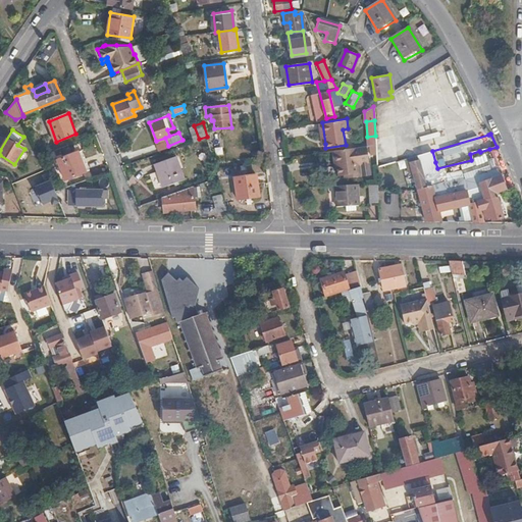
[(366,145),(334,150),(338,175),(356,173),(355,165),(361,165),(360,163),(368,162),(366,145)]
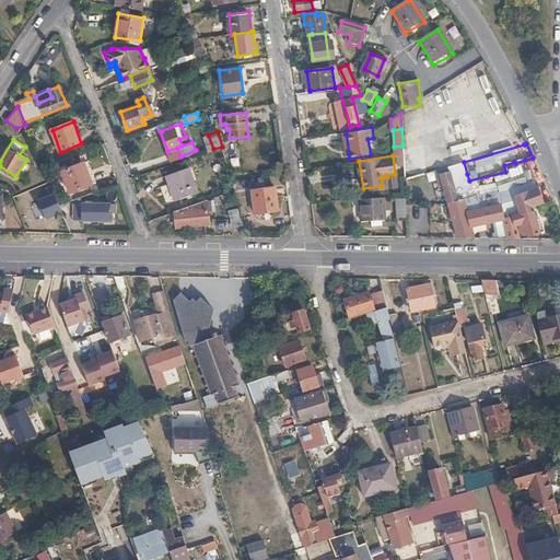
[(467,174),(464,162),(447,166),(451,179),(467,174)]
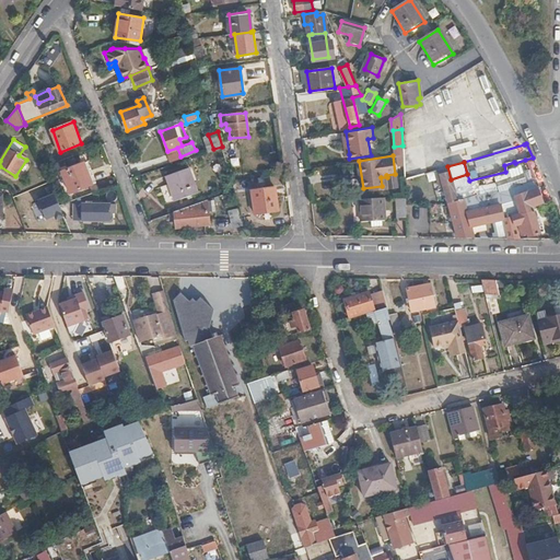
[(93,184),(84,163),(62,172),(70,193),(93,184)]
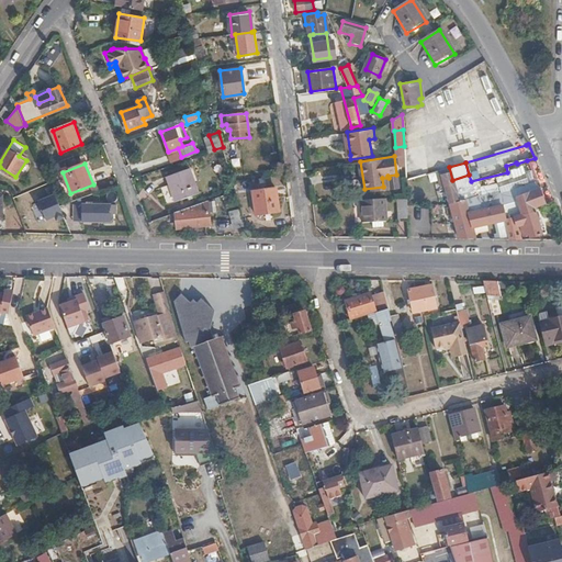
[(201,192),(190,167),(169,175),(179,200),(201,192)]
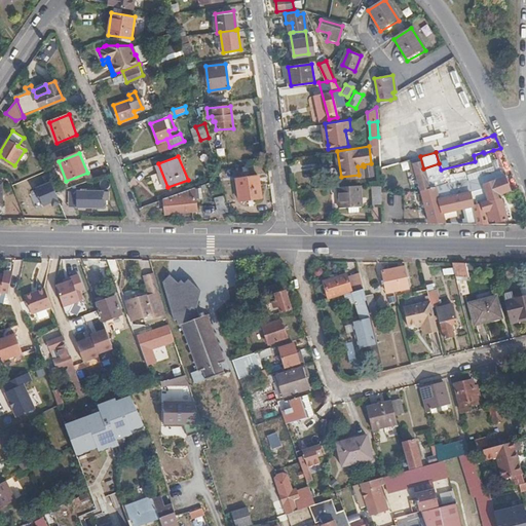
[(415,174),(420,189),(428,188),(423,168),(420,156),(407,160),(411,175),(415,174)]
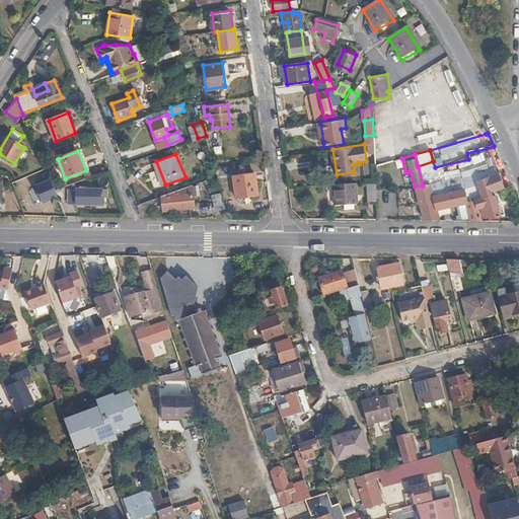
[(504,190),(495,167),(475,174),(459,181),(445,184),(445,187),(442,187),(441,181),(430,184),(437,210),(462,205),(466,203),(473,201),(475,200),(494,194),(504,190)]
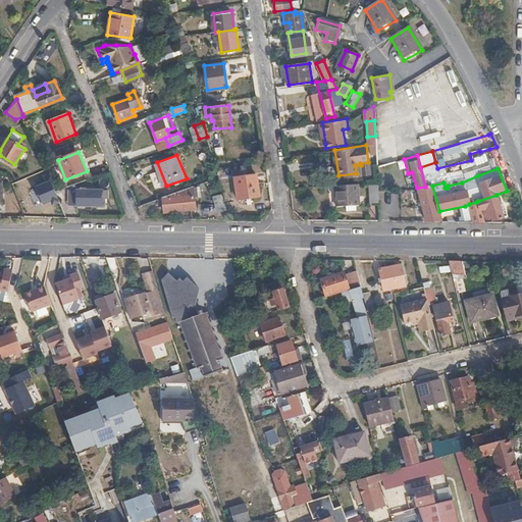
[(257,196),(256,174),(235,175),(236,198),(257,196)]
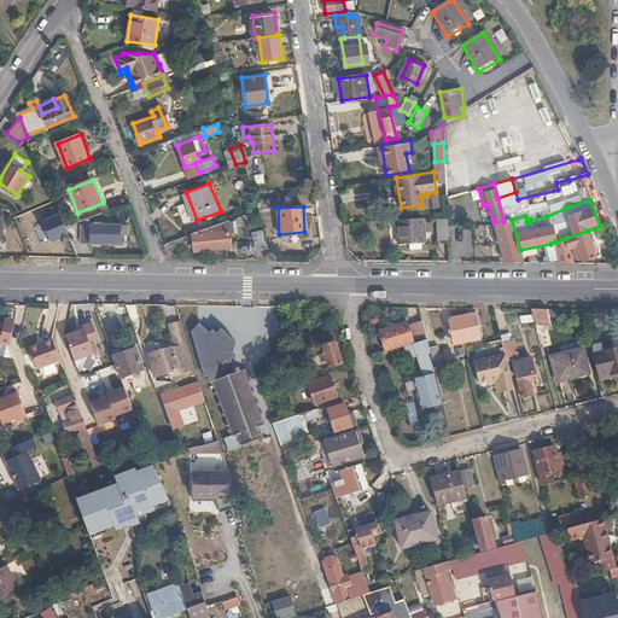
[(52,244),(75,235),(66,213),(44,221),(52,244)]
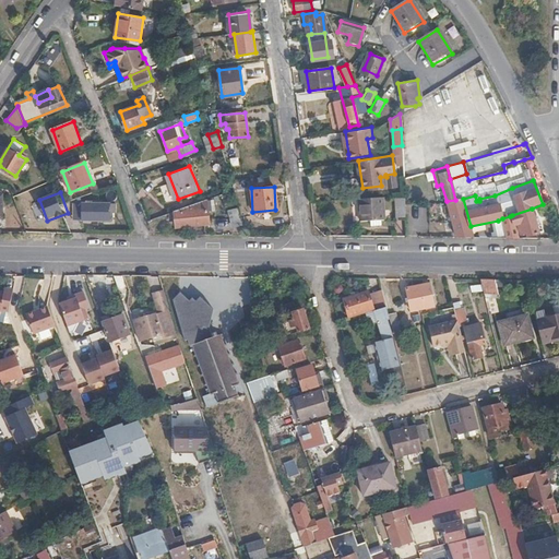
[(395,216),(405,216),(404,195),(394,195),(395,216)]
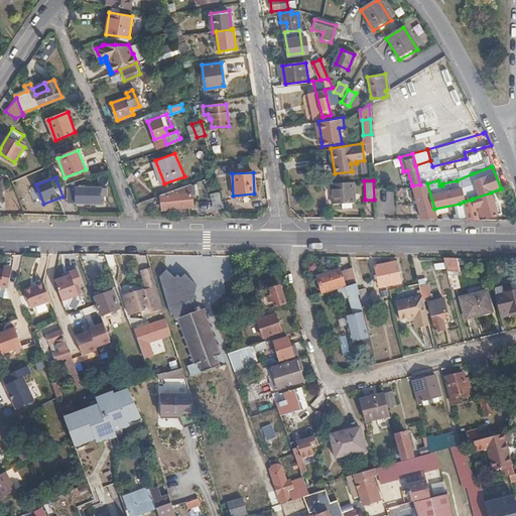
[(353,181),(331,183),(332,205),(341,204),(351,204),(355,204),(353,181)]
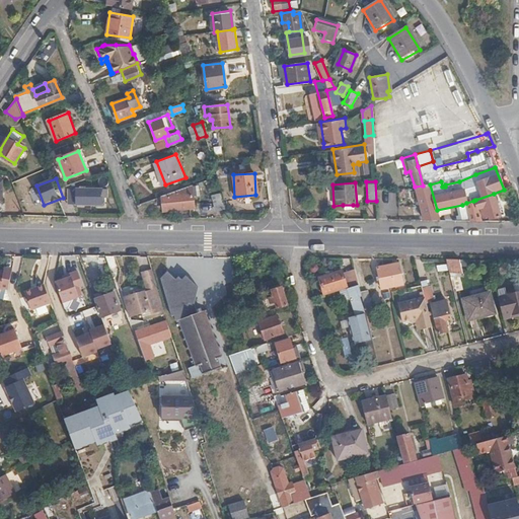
[(194,183),(166,194),(166,197),(162,197),(163,209),(196,206),(194,183)]
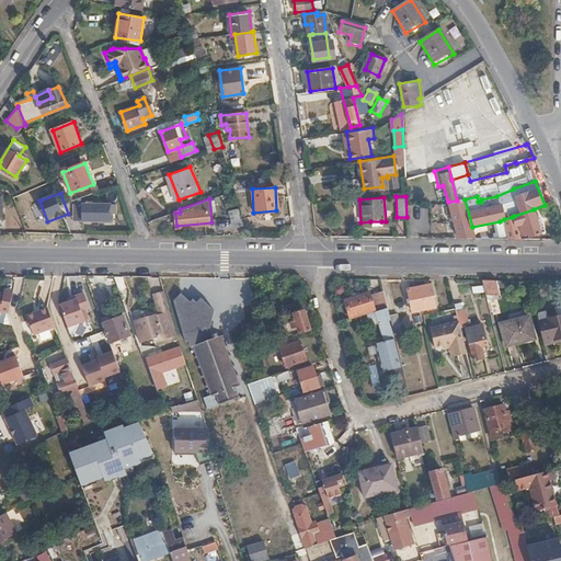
[(448,202),(459,237),(476,238),(472,227),(465,199),(457,201),(448,202)]
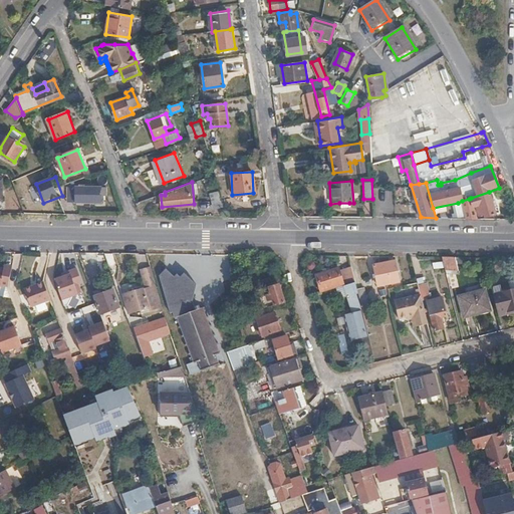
[(69,186),(69,201),(103,201),(103,194),(108,194),(108,187),(69,186)]
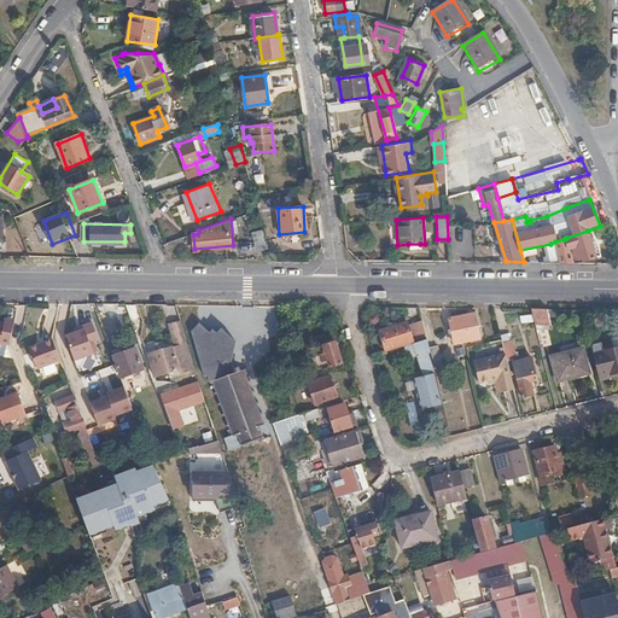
[(254,232),(257,252),(270,250),(266,229),(254,232)]
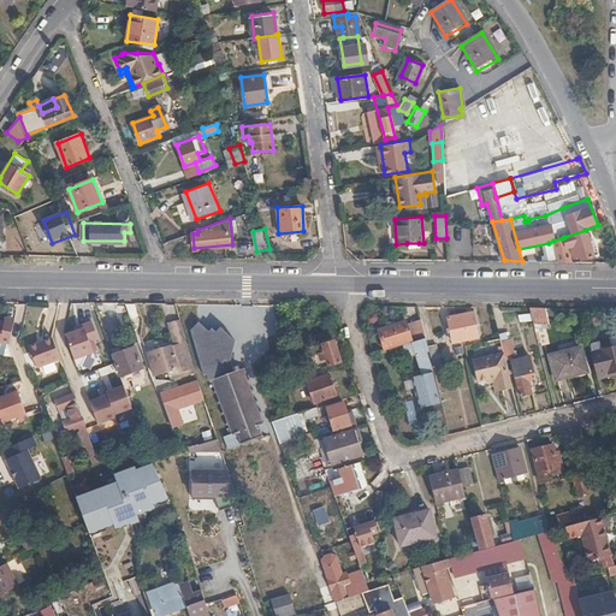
[(594,261),(586,230),(564,237),(567,244),(570,243),(574,255),(580,254),(580,258),(581,261),(594,261)]
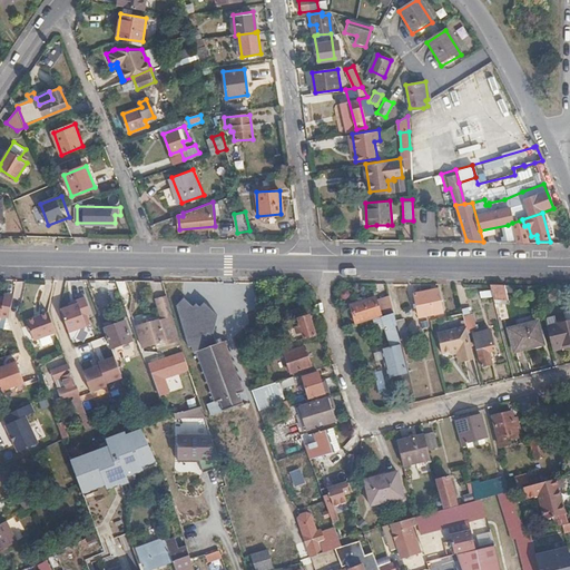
[(520,220),(512,223),(516,237),(523,235),(520,220)]
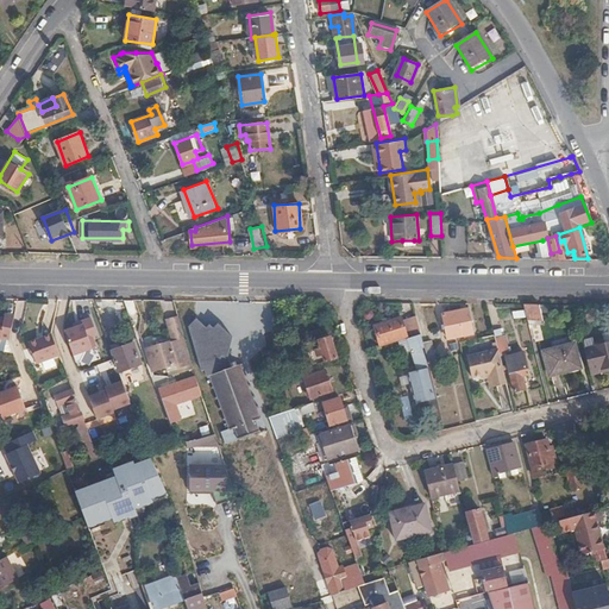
[(126,299),(135,321),(144,318),(138,299),(126,299)]
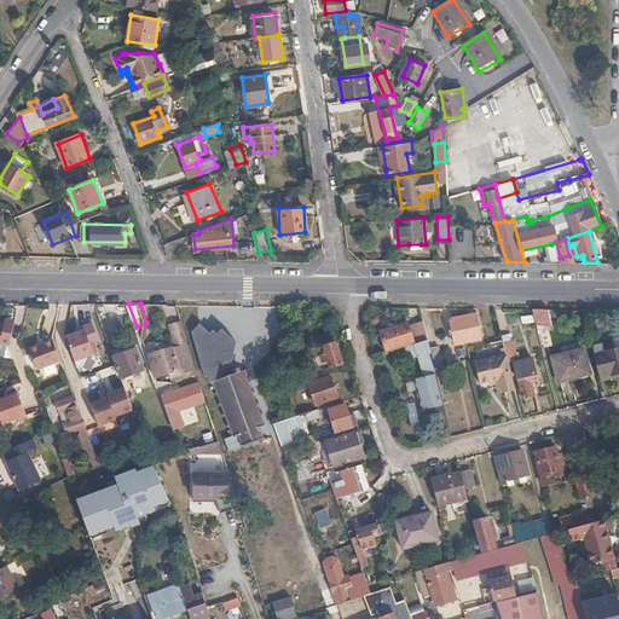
[(548,310),(532,308),(537,329),(551,325),(548,310)]
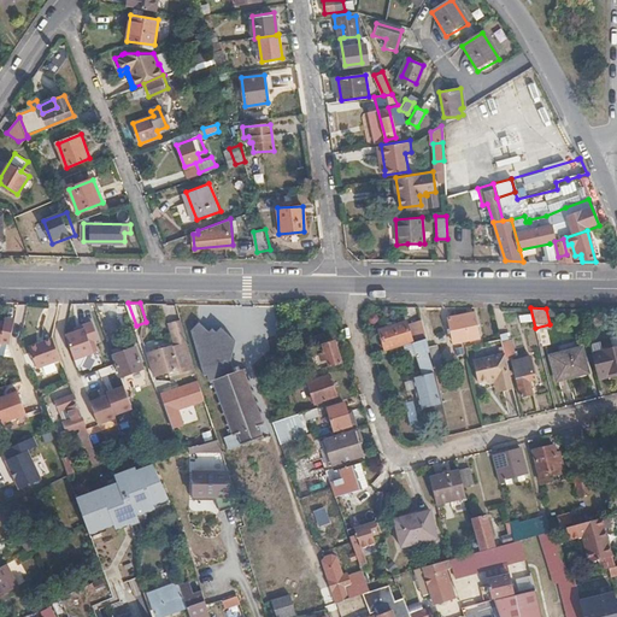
[(480,336),(475,312),(448,317),(454,341),(480,336)]
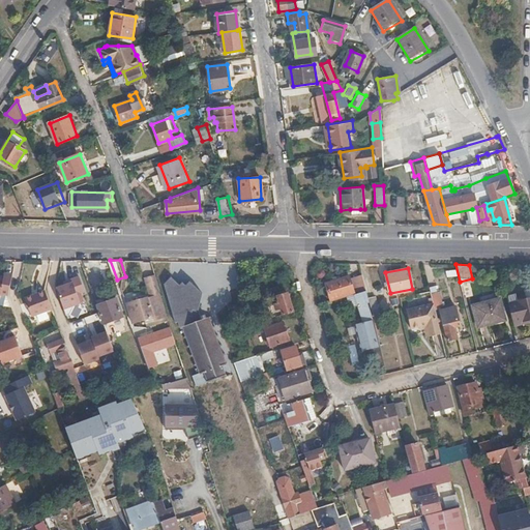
[(0,294),(7,296),(12,276),(6,274),(4,277),(0,275),(0,294)]
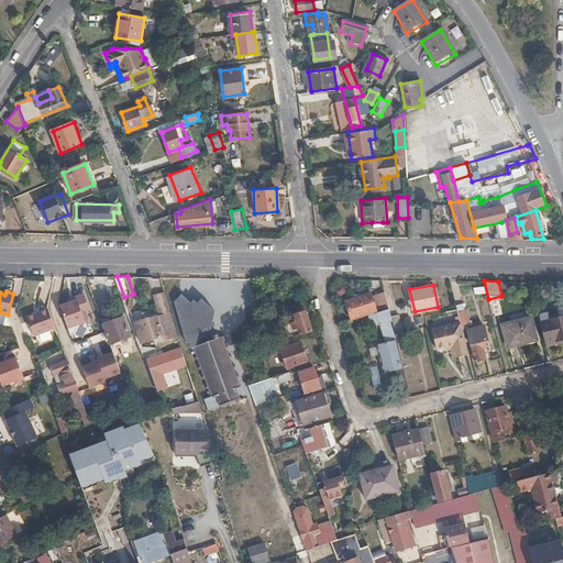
[(376,310),(377,312),(389,309),(384,291),(371,296),(371,294),(346,300),(352,317),(376,310)]
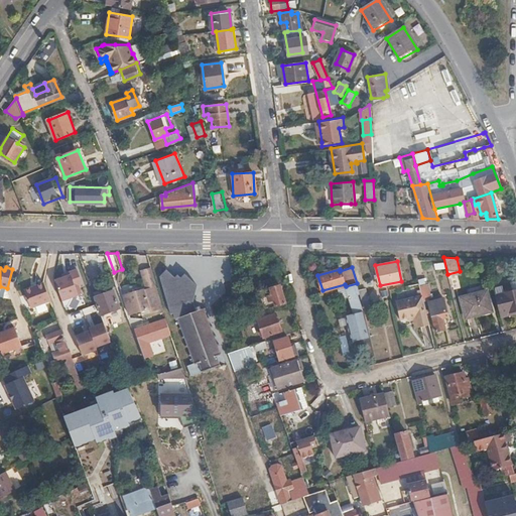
[(197,310),(196,307),(194,300),(195,285),(181,275),(179,277),(175,275),(173,277),(164,270),(158,278),(170,314),(172,313),(174,317),(177,317),(192,362),(186,364),(191,375),(225,362),(221,351),(219,352),(203,308),(201,308),(197,310)]
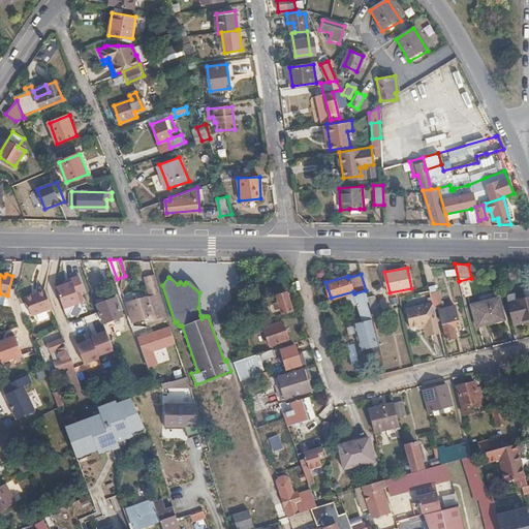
[(65,315),(90,309),(82,278),(58,284),(65,315)]
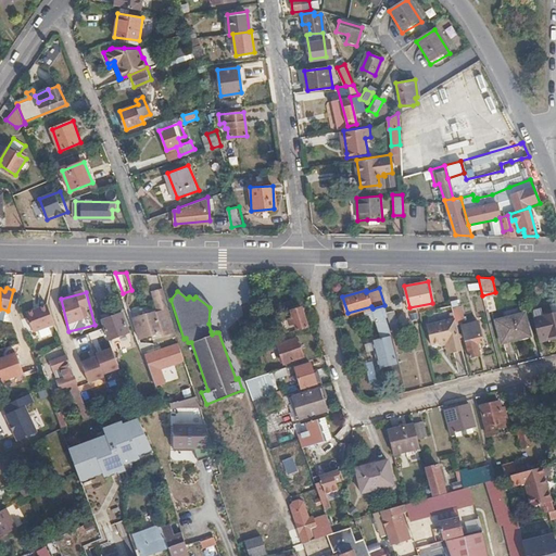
[(460,304),(453,306),(455,318),(459,332),(464,331),(470,356),(480,353),(477,341),(482,339),(477,317),(465,320),(460,304)]
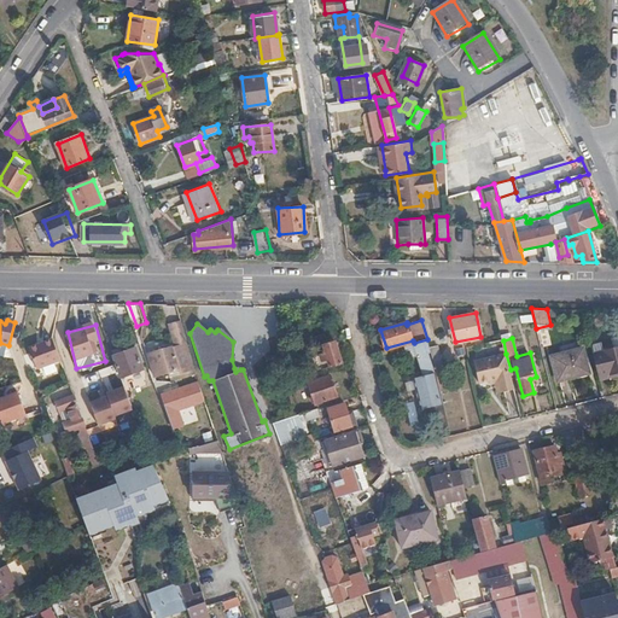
[(38,369),(62,360),(53,339),(30,348),(38,369)]
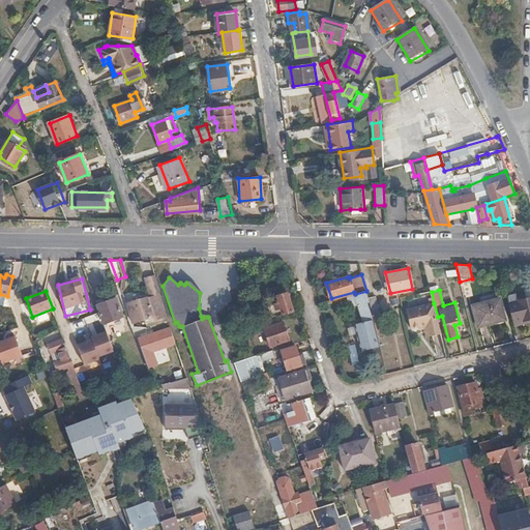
[(366,291),(355,294),(363,322),(354,324),(361,351),(372,348),(380,346),(372,312),(367,297),(366,291)]
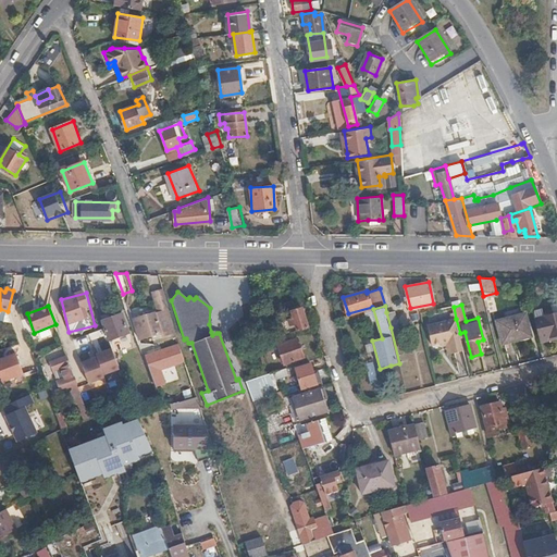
[(309,326),(301,307),(292,310),(294,316),(289,317),(292,320),(289,321),(293,331),(309,326)]
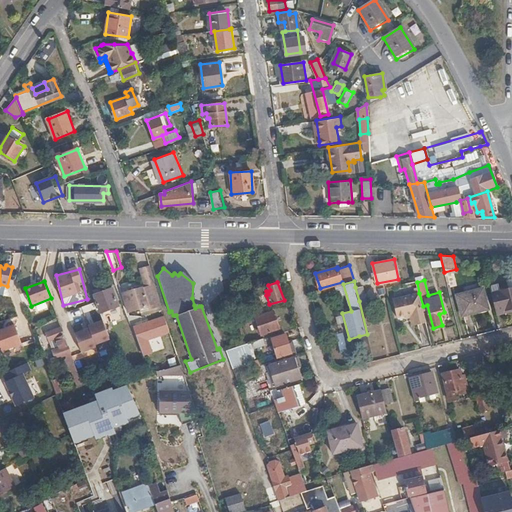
[(163,306),(156,285),(145,288),(145,286),(125,293),(127,301),(128,301),(132,312),(143,309),(144,312),(163,306)]
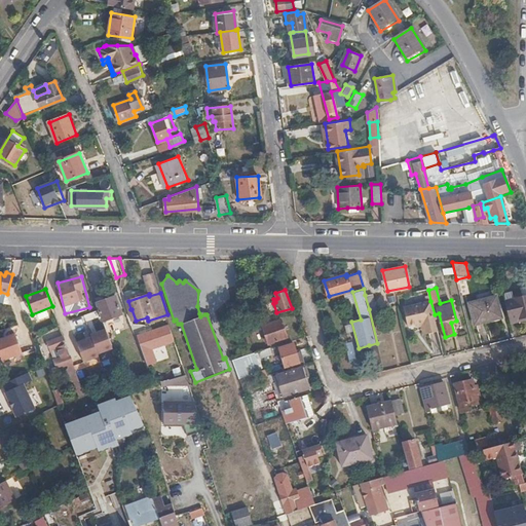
[(373,293),(365,295),(369,309),(376,308),(373,293)]
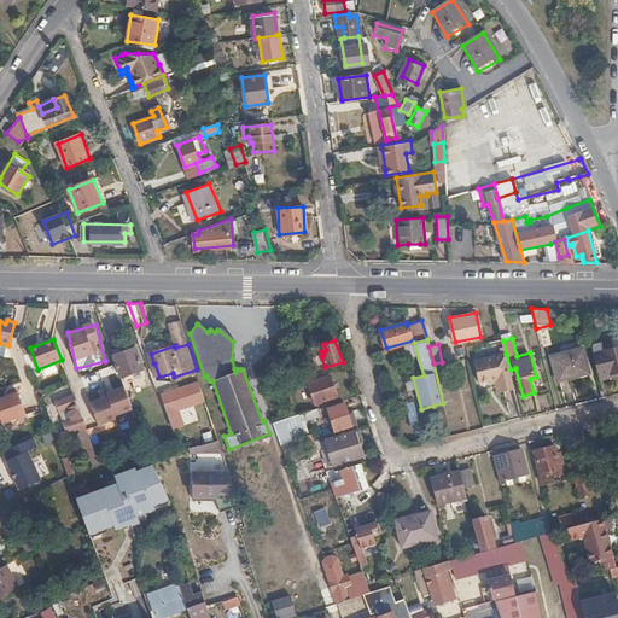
[(135,347),(114,355),(122,377),(144,368),(135,347)]
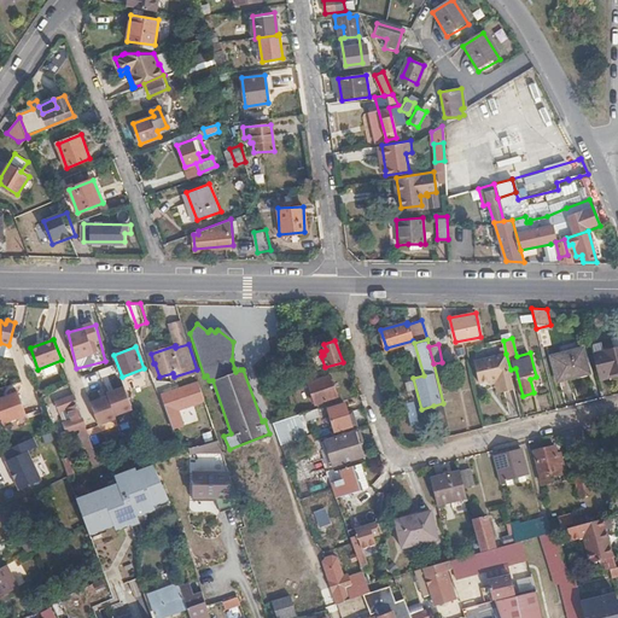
[(589,372),(582,347),(551,355),(558,380),(589,372)]
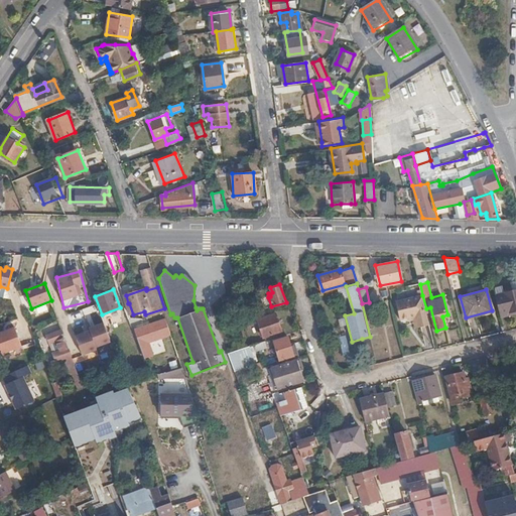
[(515,289),(495,294),(501,316),(509,314),(509,312),(515,309),(515,289)]
